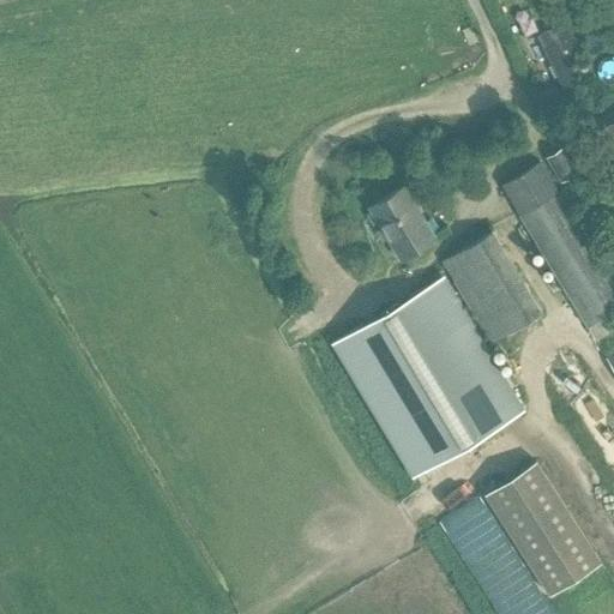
[(479,42),(471,25),(462,30),(469,46),(479,42)]
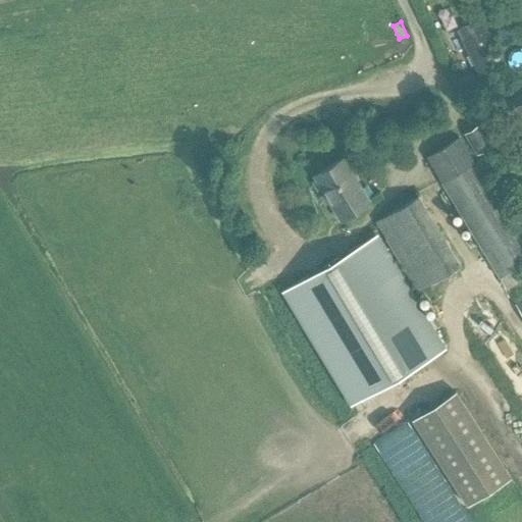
[(478,47),(489,42),(480,23),(469,29),(467,25),(457,31),(481,82),(491,76),(478,47)]
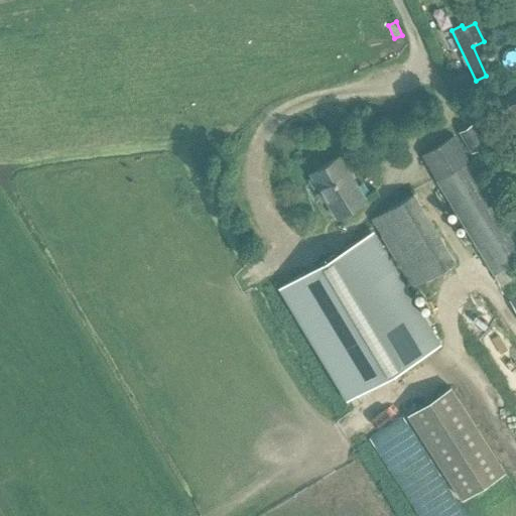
[(468,73),(450,80),(454,90),(472,83),(468,73)]
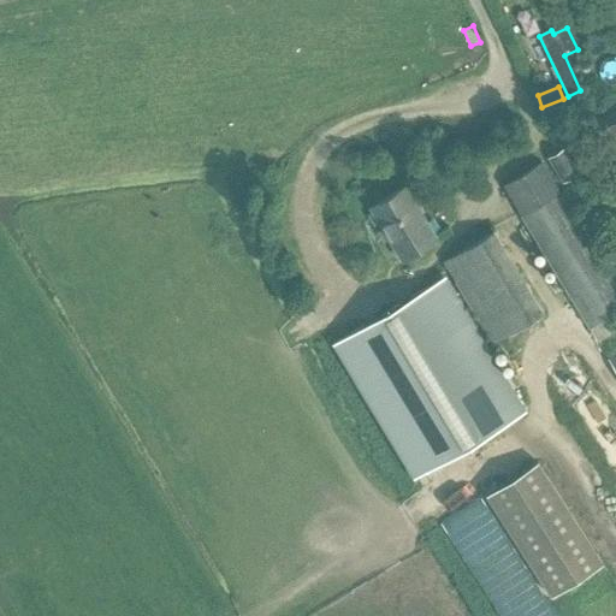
[(615,163),(615,119),(599,128),(615,163)]
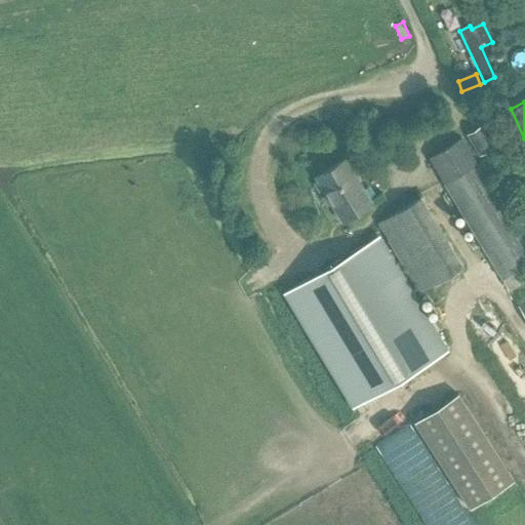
[(477,126),(465,133),(478,155),(490,147),(477,126)]
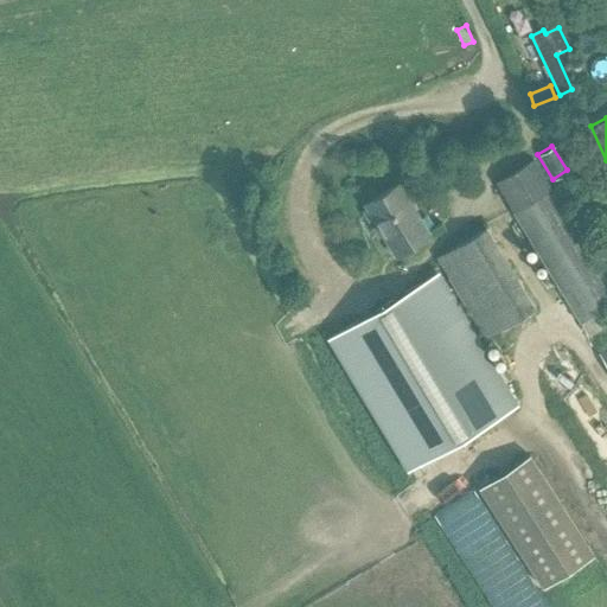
[(606,318),(601,310),(606,305),(606,283),(530,158),(493,180),(589,336),(606,324),(606,318)]
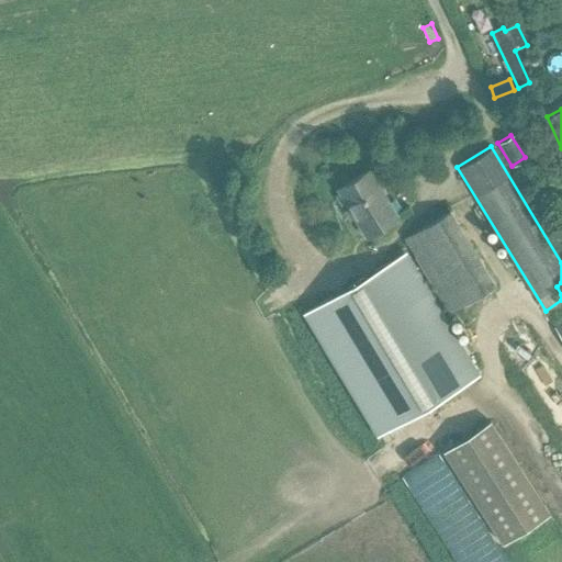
[(527,167),(516,173),(526,190),(537,183),(527,167)]
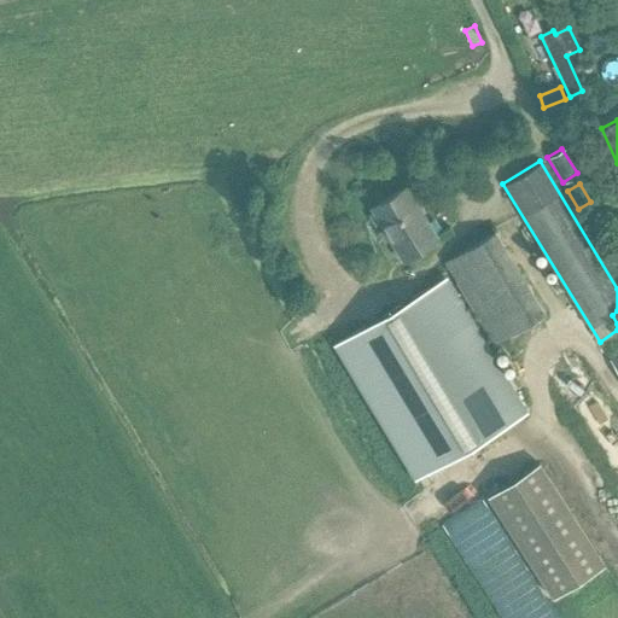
[(403,260),(437,239),(404,188),(371,209),(403,260)]
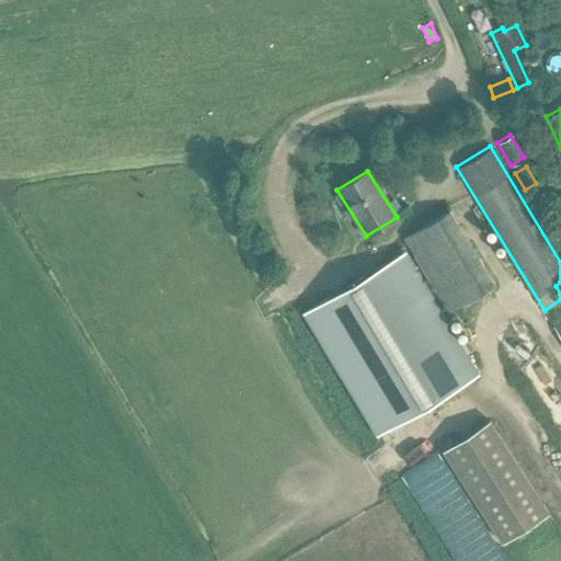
[(494,285),(449,212),(407,238),(451,311),(494,285)]
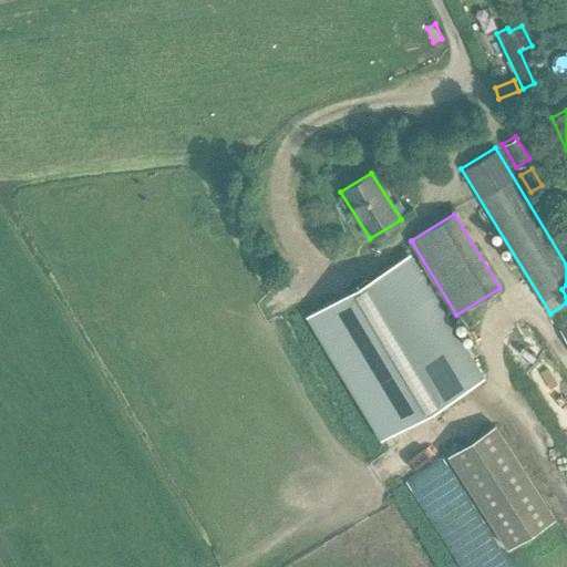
[(485,381),(411,258),(307,321),(381,444),(485,381)]
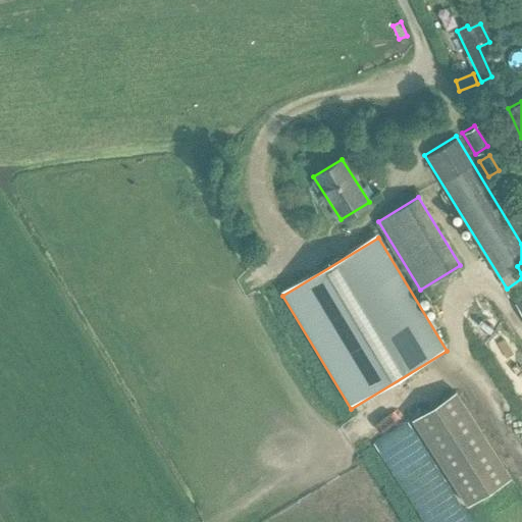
[(521,312),(521,291),(513,297),(521,312)]
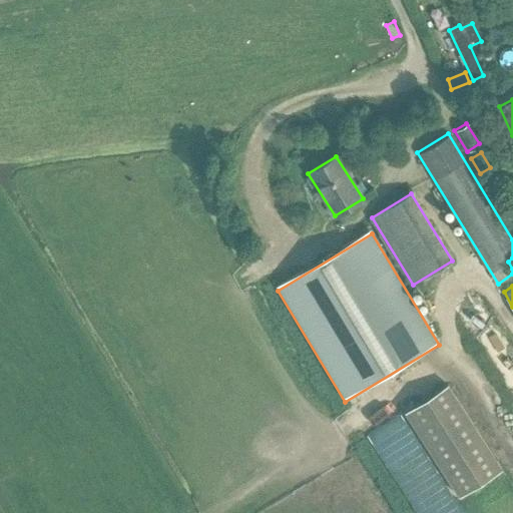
[(459,500),(501,472),(446,388),(404,416),(459,500)]
